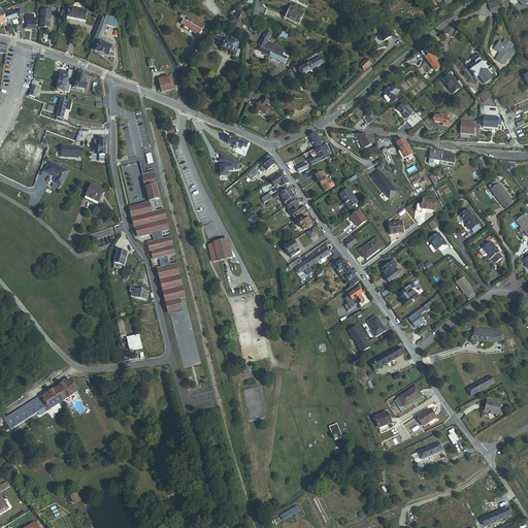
[(493,12),(499,8),(494,0),(488,4),(493,12)]
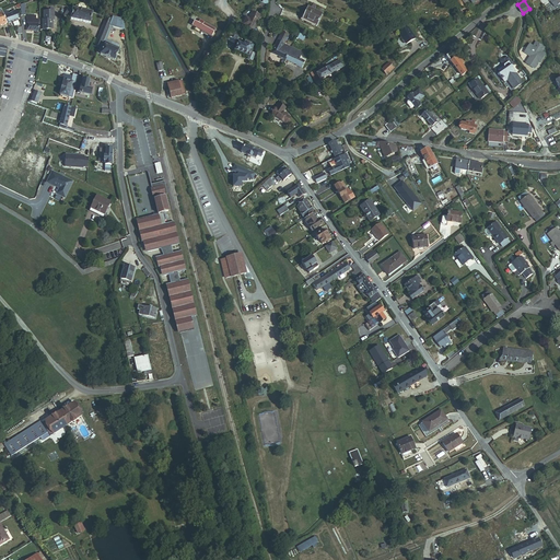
[(295,15),(308,22),(314,10),(301,4),(295,15)]
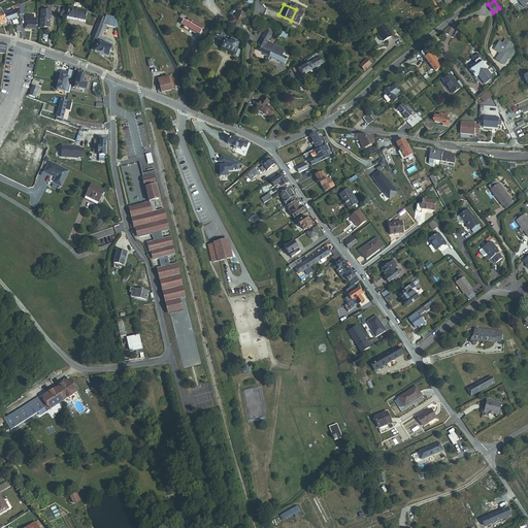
[(66,22),(85,26),(87,14),(61,9),(61,11),(60,17),(66,19),(66,22)]
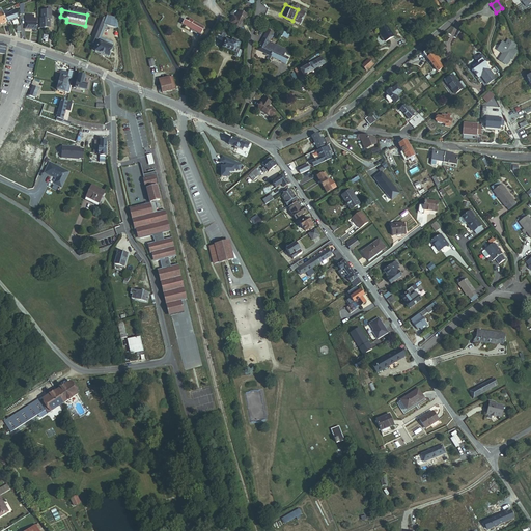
[(234,27),(235,28),(242,15),(235,11),(232,17),(228,15),(225,23),(234,27)]
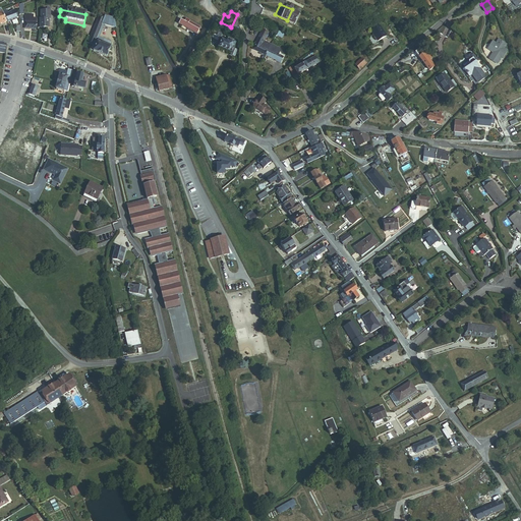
[(49,25),(48,25),(48,18),(47,12),(43,13),(43,18),(39,18),(40,29),(49,27),(49,25)]
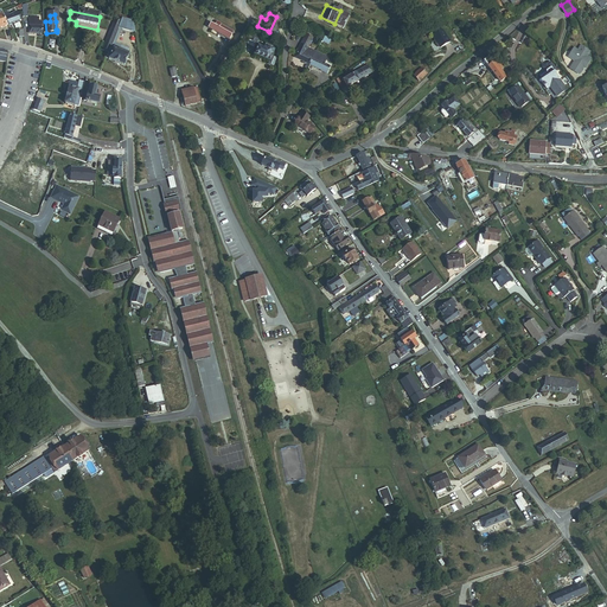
[(7,27),(20,24),(18,16),(11,18),(10,16),(5,17),(7,27)]
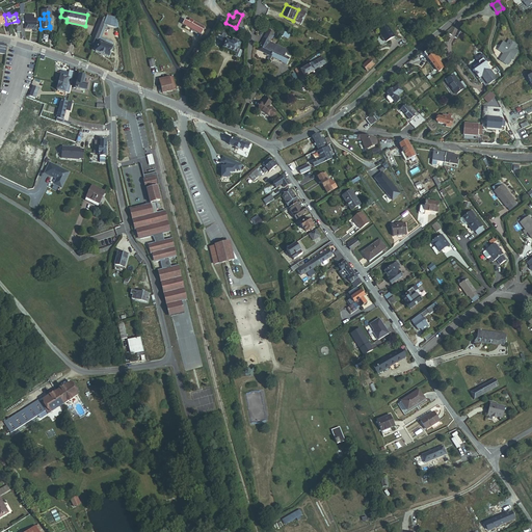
[(25,31),(35,31),(35,22),(33,22),(33,16),(25,16),(25,31)]
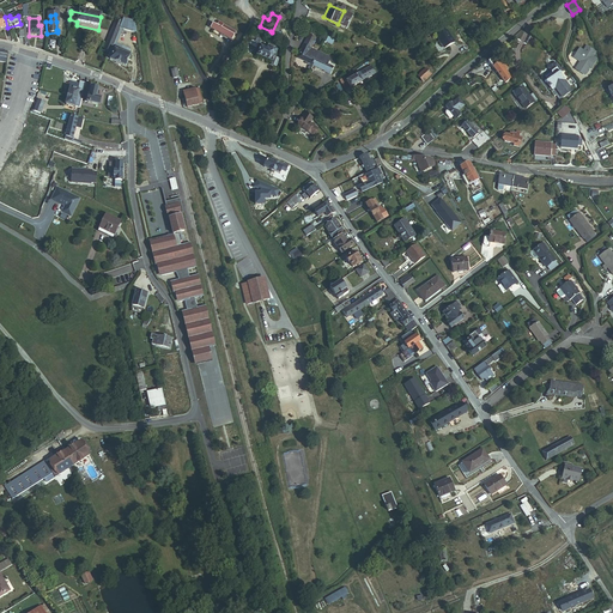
[(114,42),(120,30),(122,23),(115,20),(99,54),(107,56),(110,48),(114,42)]
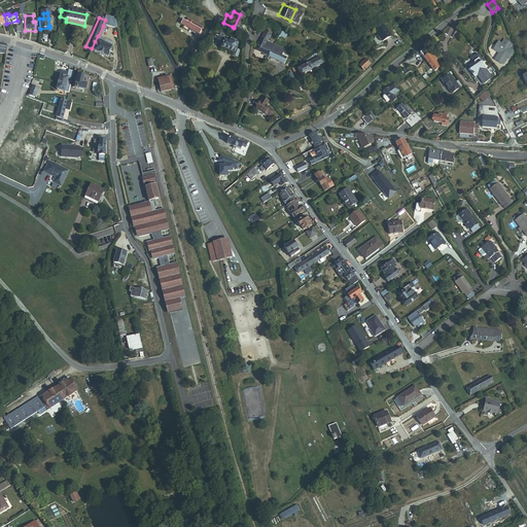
[(190,33),(194,27),(179,19),(178,21),(174,19),(172,23),(190,33)]
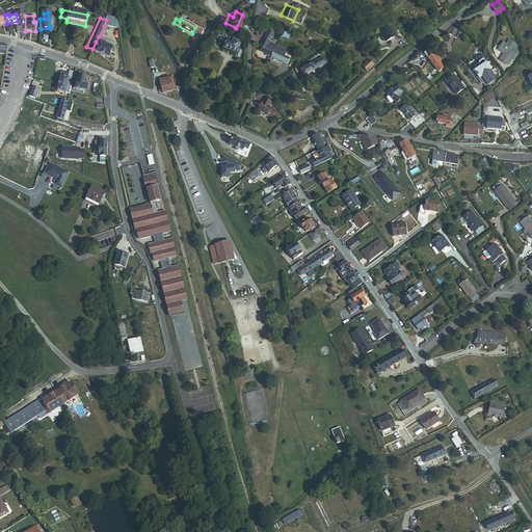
[(107,27),(117,29),(116,22),(106,20),(104,26),(107,27)]
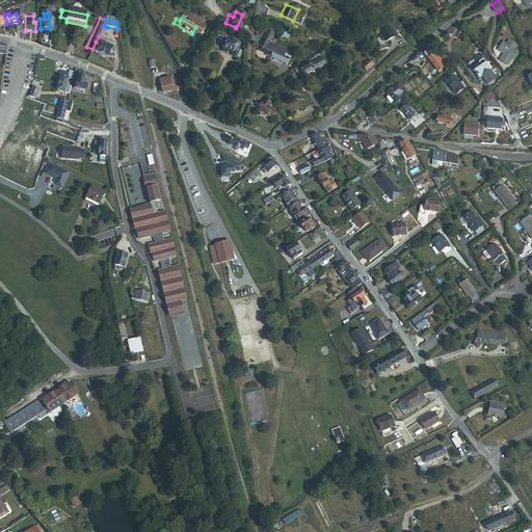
[(381,45),(391,38),(383,28),(374,34),(378,41),(378,43),(379,45),(381,45)]
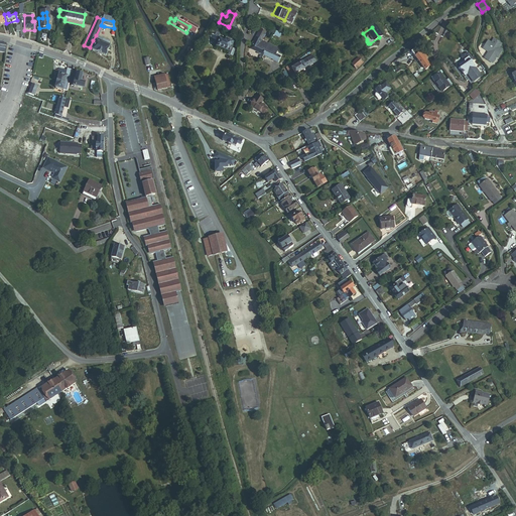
[(254,41),(258,32),(252,29),(245,43),(249,45),(251,40),(254,41)]
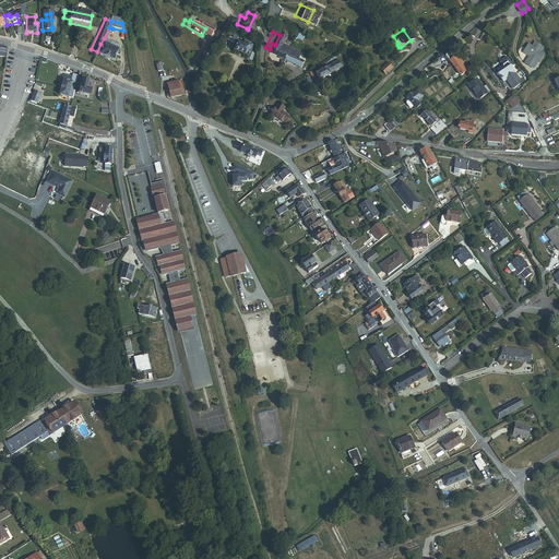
[(100,44),(107,47),(110,40),(107,39),(104,38),(100,44)]
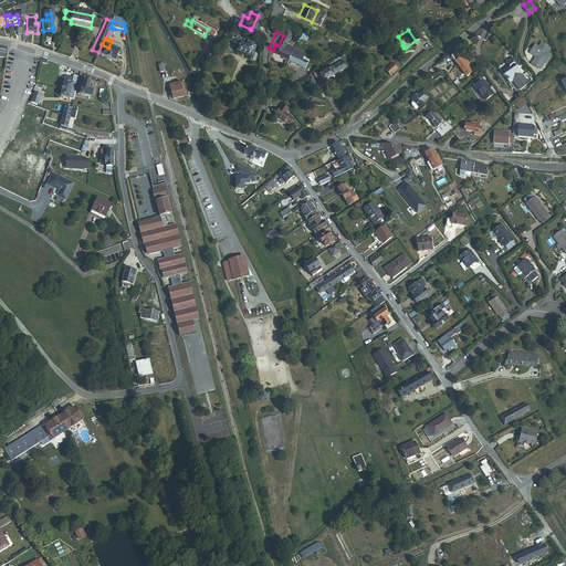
[(230,49),(243,55),(247,50),(248,46),(241,42),(240,44),(233,42),(230,49)]
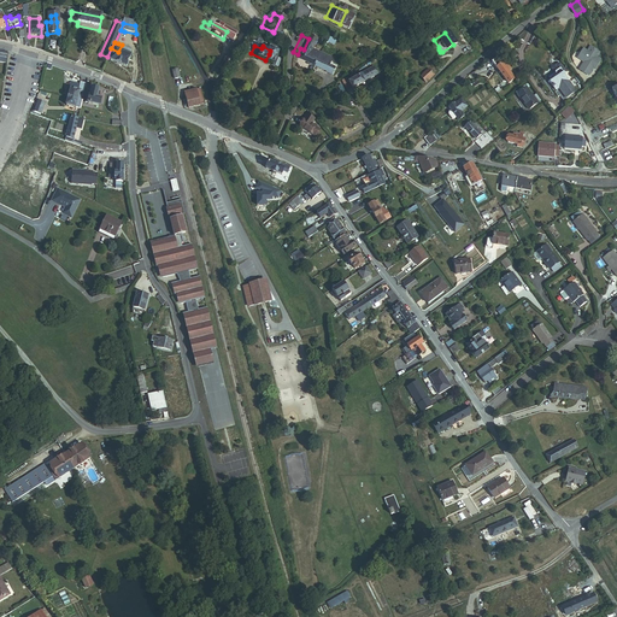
[(124,70),(130,57),(118,52),(111,48),(107,57),(105,63),(124,70)]
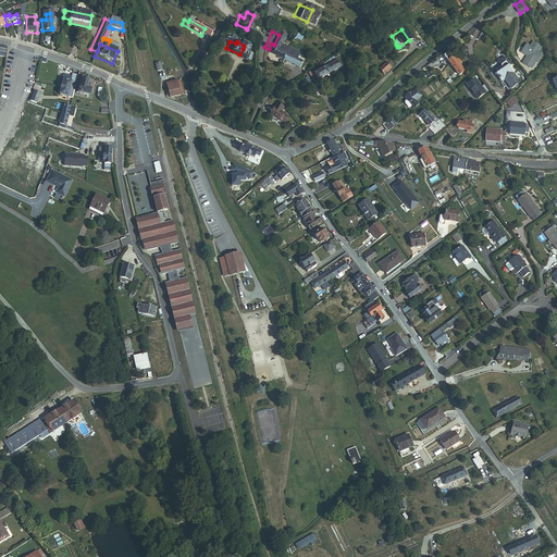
[(276,61),(280,53),(282,49),(274,45),(271,44),(269,49),(264,47),(261,54),(276,61)]
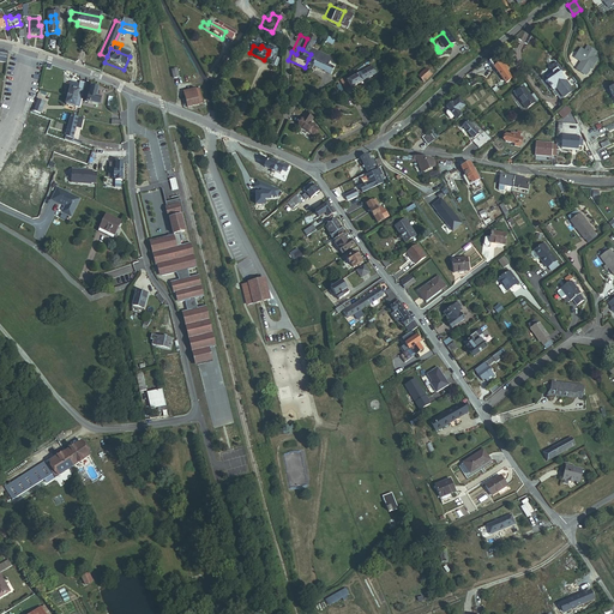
[(591,65),(594,66),(597,56),(581,49),(576,59),(583,62),(581,68),(588,72),(591,65)]
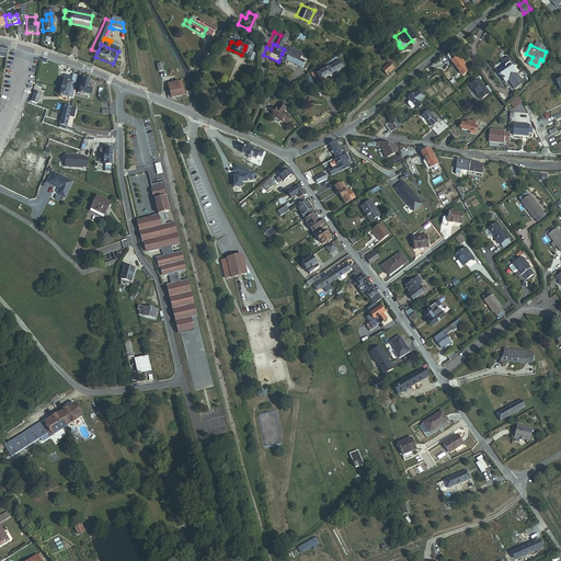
[(295,54),(284,48),(284,49),(282,54),(292,59),(295,54)]
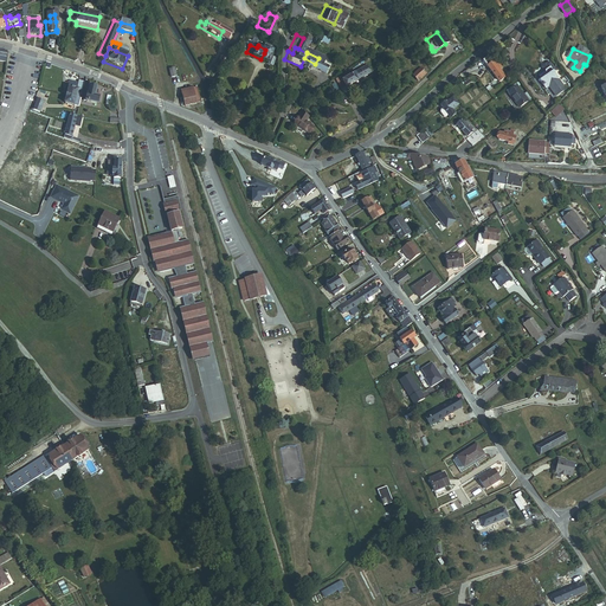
[(311,71),(315,64),(304,58),(301,66),(311,71)]
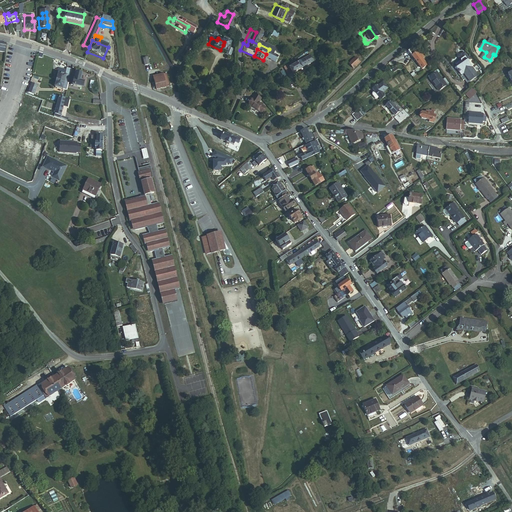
[(426,66),(423,60),(424,59),(421,54),(419,56),(416,51),(411,55),(420,69),(426,66)]
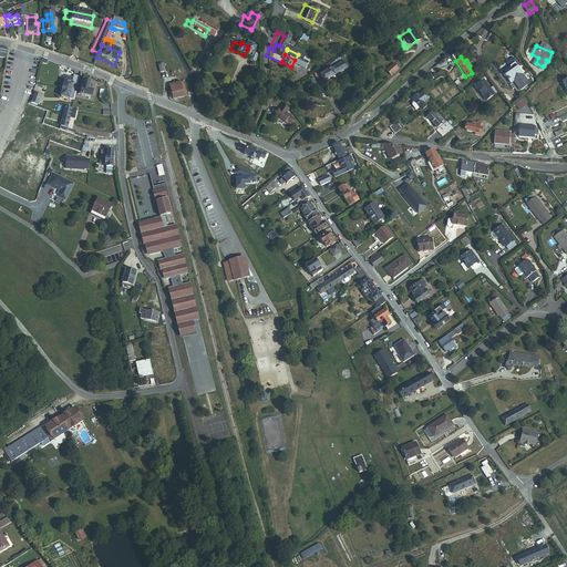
[(317,78),(338,66),(333,59),(331,60),(330,58),(326,60),(328,64),(315,72),(317,78)]
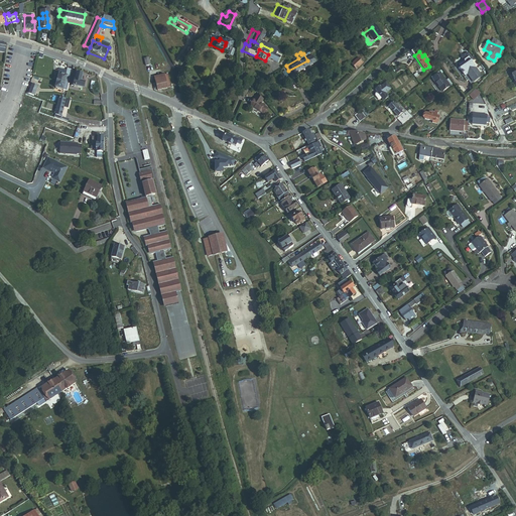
[(344,61),(348,67),(354,62),(350,56),(344,61)]
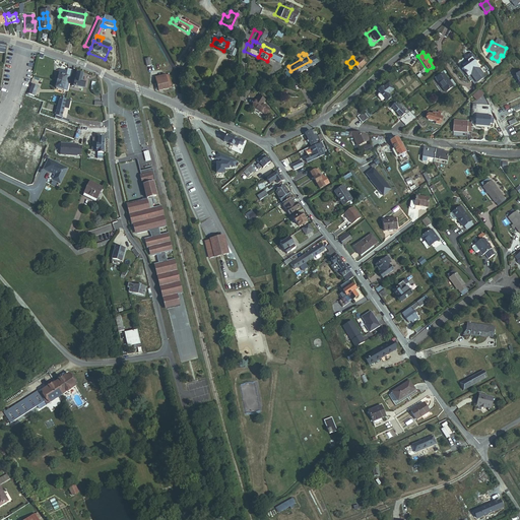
[(474,75),(480,72),(471,58),(461,64),(466,72),(470,70),(474,75)]
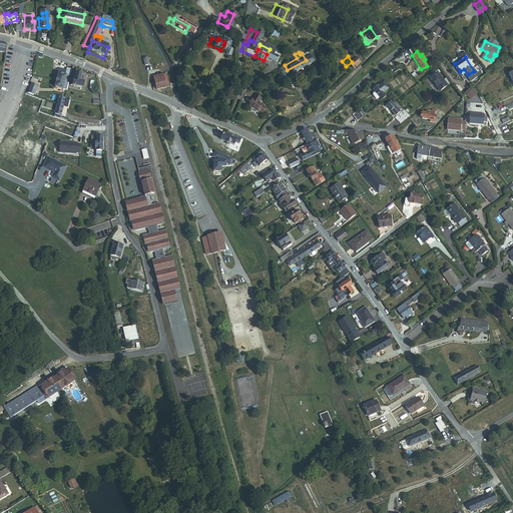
[(357,58),(349,65),(355,71),(363,64),(357,58)]
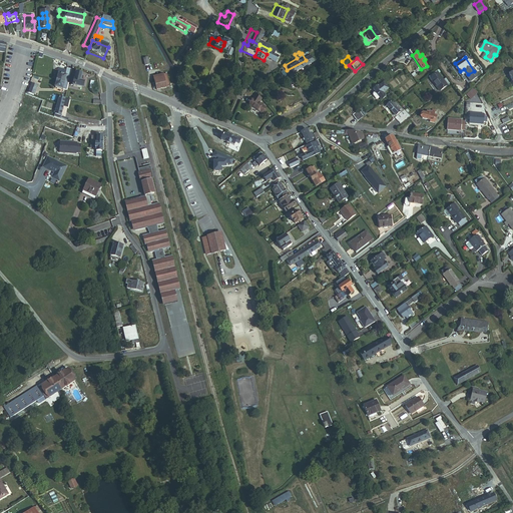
[(63,83),(66,83),(68,76),(56,73),(53,88),(61,90),(63,83)]
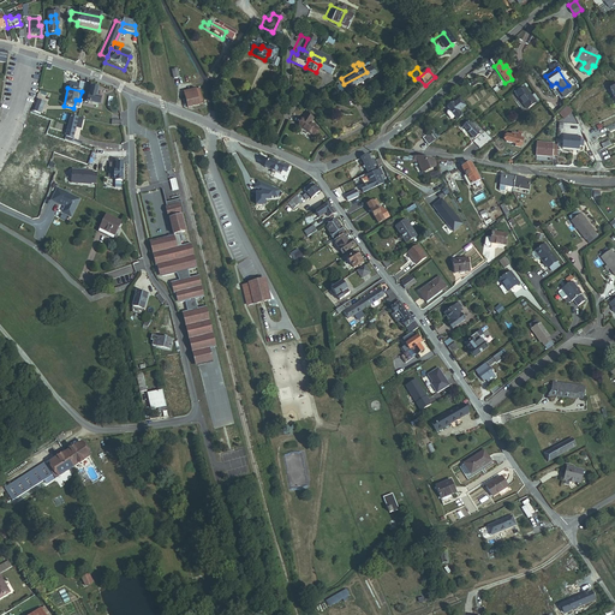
[(201,88),(196,89),(196,88),(183,90),(187,107),(199,105),(204,103),(201,88)]
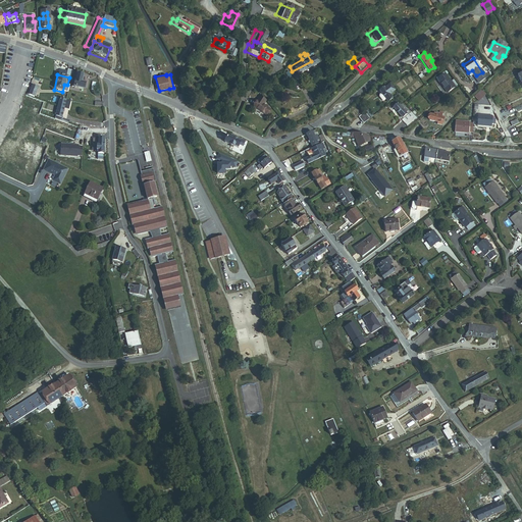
[(84,85),(81,84),(82,77),(75,75),(72,88),(83,90),(84,85)]
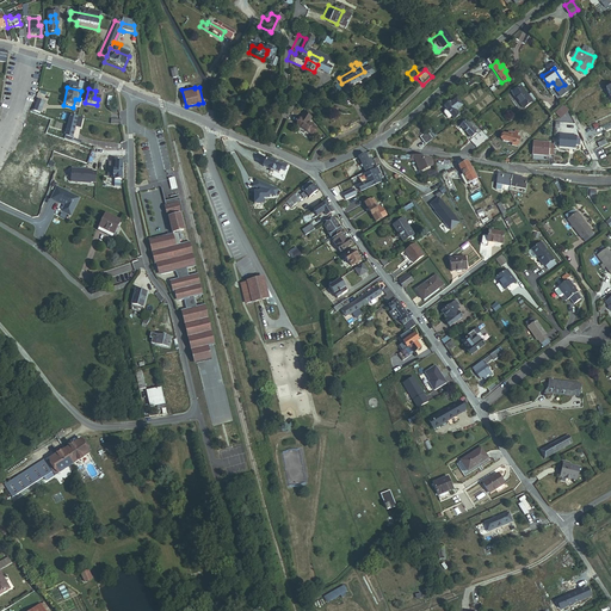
[(522,110),(530,105),(520,91),(512,96),(522,110)]
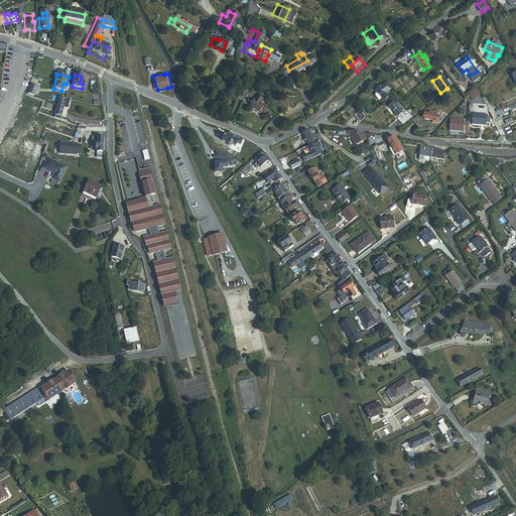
[(28,93),(33,95),(37,85),(32,84),(28,93)]
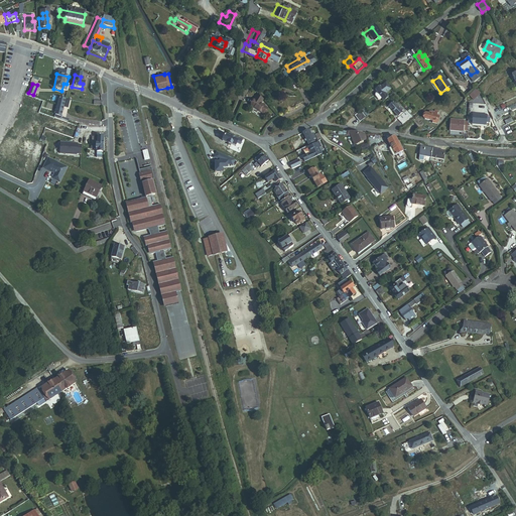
[(377,97),(378,100),(384,96),(381,92),(384,90),(382,87),(381,88),(379,86),(377,87),(376,85),(371,88),(373,91),(377,97)]
